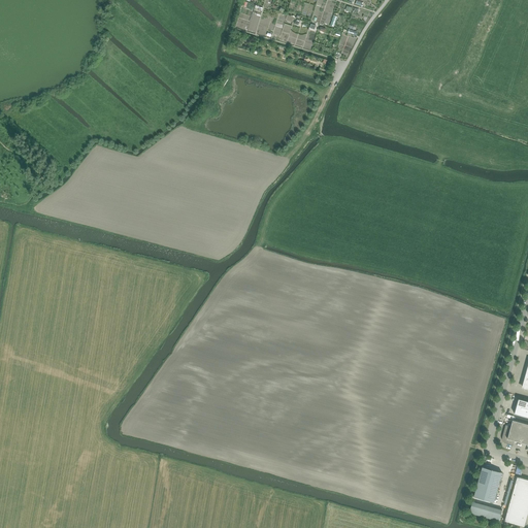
[(527,417),(527,400),(519,398),(515,414),(527,417)]
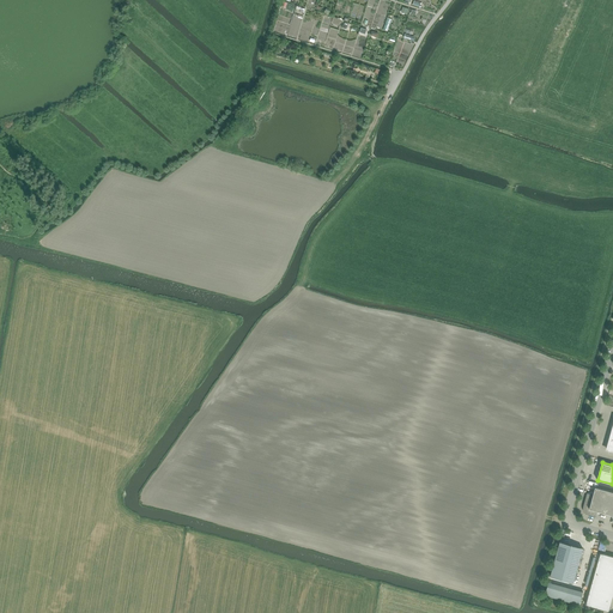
[(612,491),(595,487),(593,495),(587,493),(583,508),(583,510),(583,511),(586,514),(588,515),(595,517),(596,511),(612,515),(612,491)]
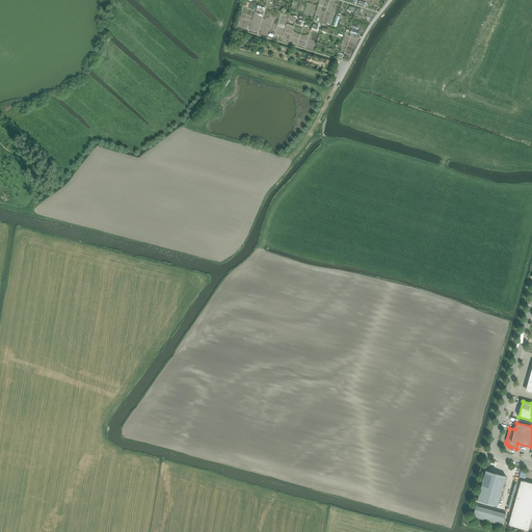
[(477,500),(498,506),(506,476),(485,470),(477,500)]
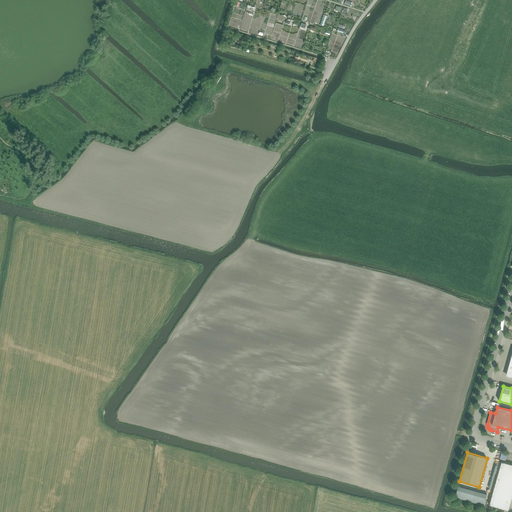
[(489,505),(508,511),(511,496),(511,464),(501,462),(489,505)]
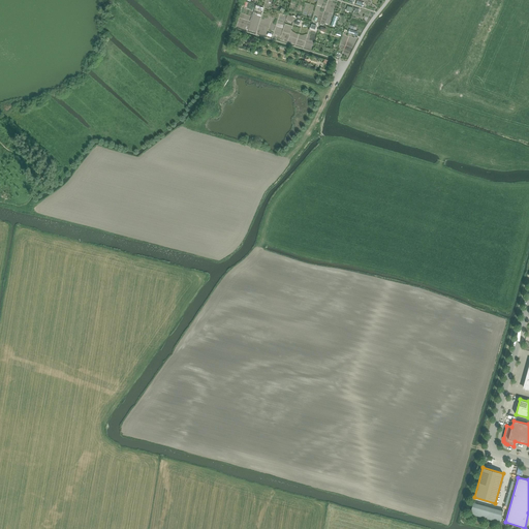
[(500,522),(503,510),(473,502),(470,514),(500,522)]
